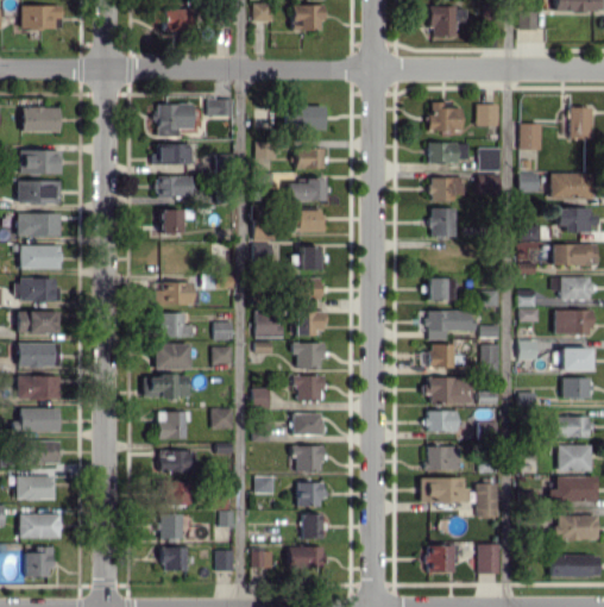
[(552,0),(553,12),(602,13),(602,0),(552,0)]
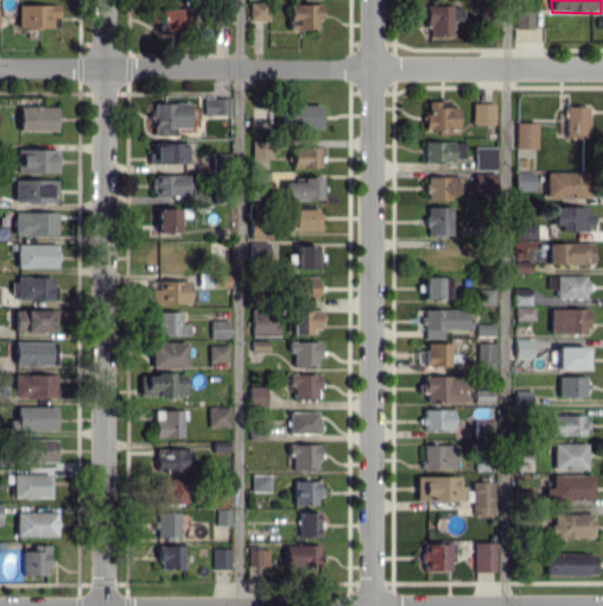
[(253,23),(273,21),(272,4),(253,4),(253,23)]
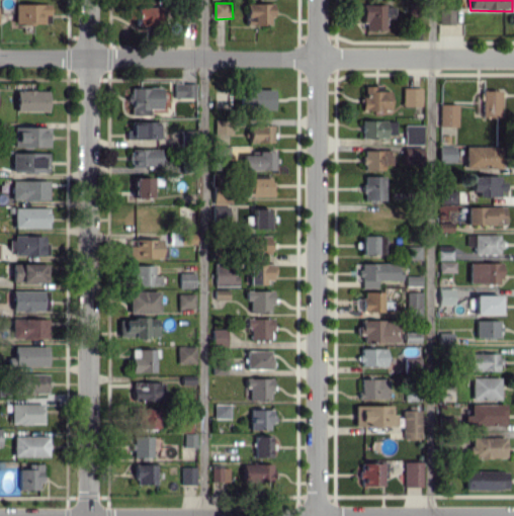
[(18,5),(18,25),(53,25),(53,6),(18,5)]
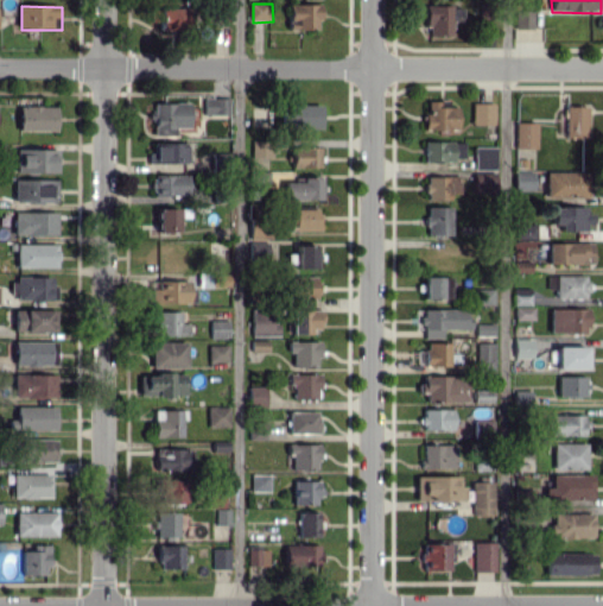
[(292,6),(292,32),(323,31),(323,6),(292,6)]
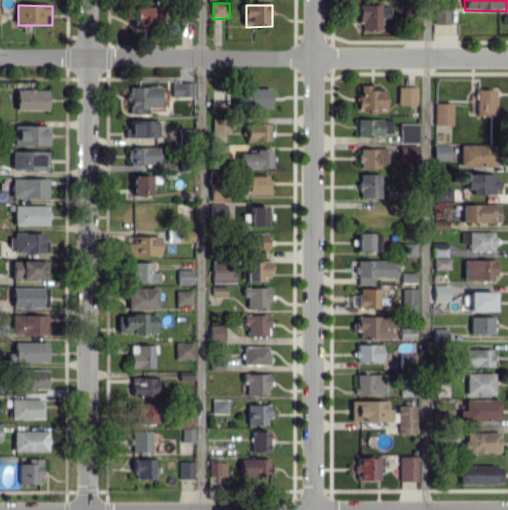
[(383,31),(383,20),(392,19),(392,6),(361,7),(362,31),(383,31)]
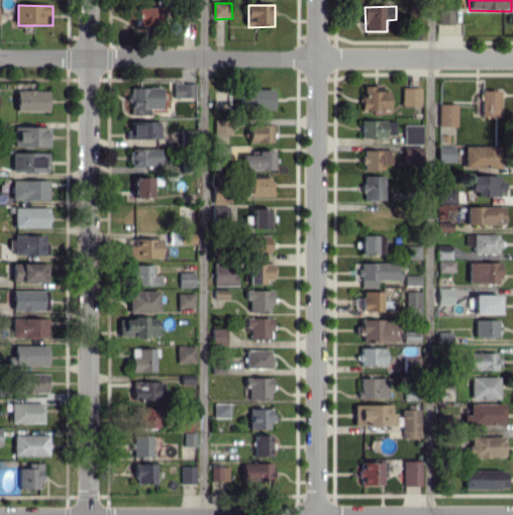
[(160,9),(137,9),(138,27),(160,26),(160,9)]
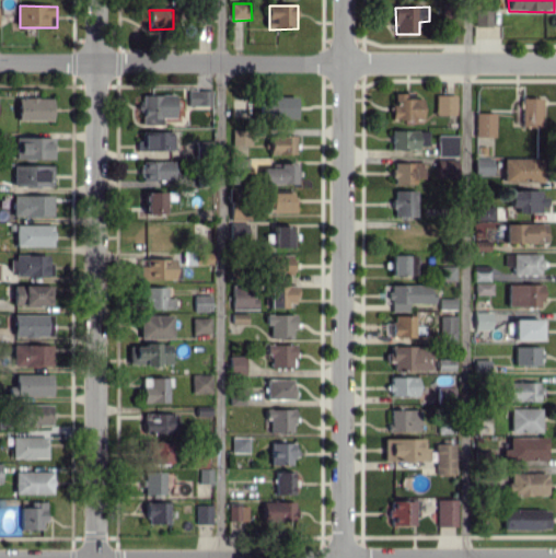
[(477,28),(494,28),(495,11),(477,11),(477,28)]
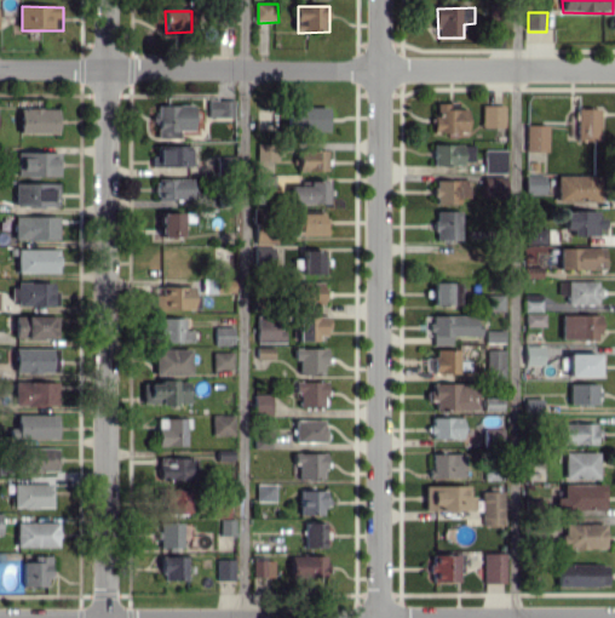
[(212,102),(212,119),(239,119),(237,102),(212,102)]
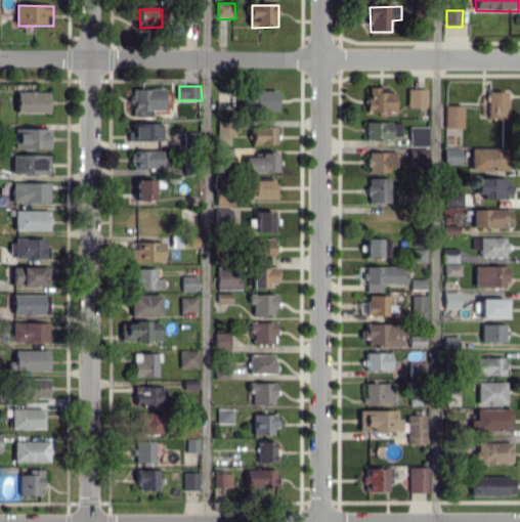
[(371,113),(397,113),(397,93),(390,93),(390,88),(370,88),(371,113)]
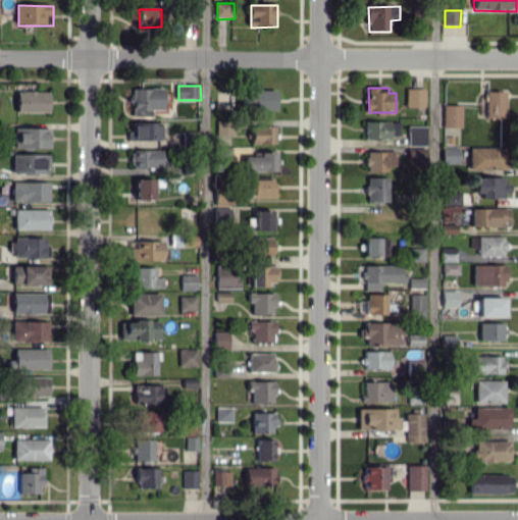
[(166,90),(136,91),(137,118),(155,118),(155,111),(166,111),(166,90)]
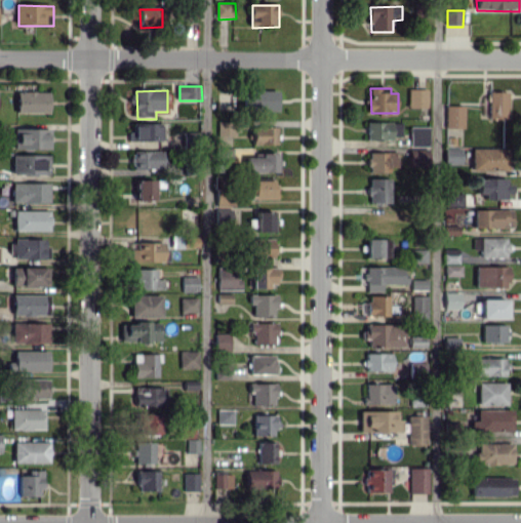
[(430,90),(410,90),(410,109),(430,110),(430,90)]
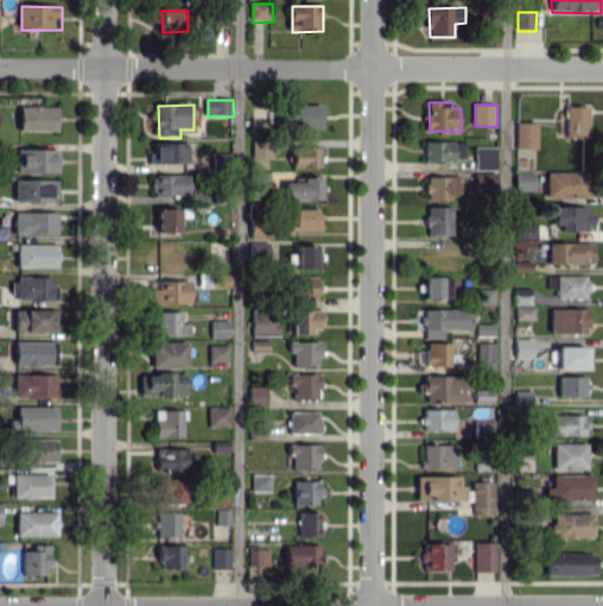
[(23,132),(61,132),(61,108),(24,107),(23,132)]
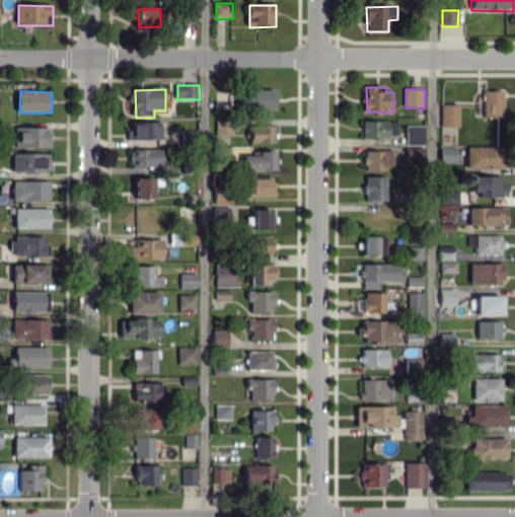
[(277,112),(277,91),(246,91),(246,111),(277,112)]
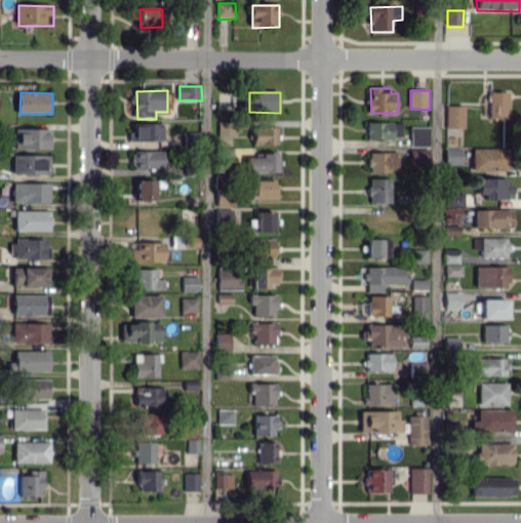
[(511,93),(491,93),(491,119),(510,120),(511,93)]
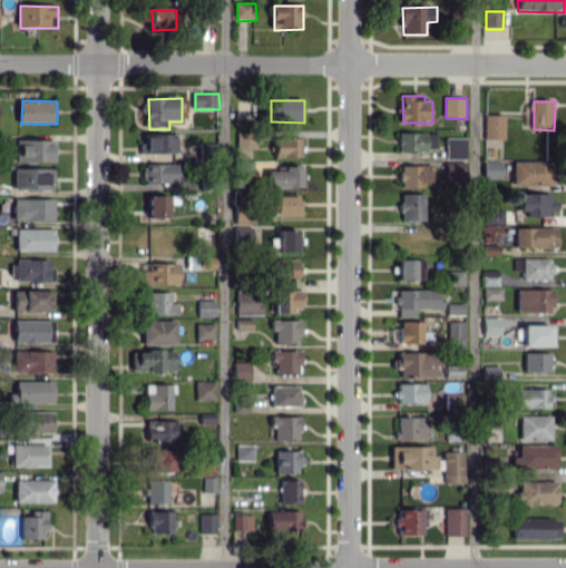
[(486,140),(507,140),(508,116),(487,116),(486,140)]
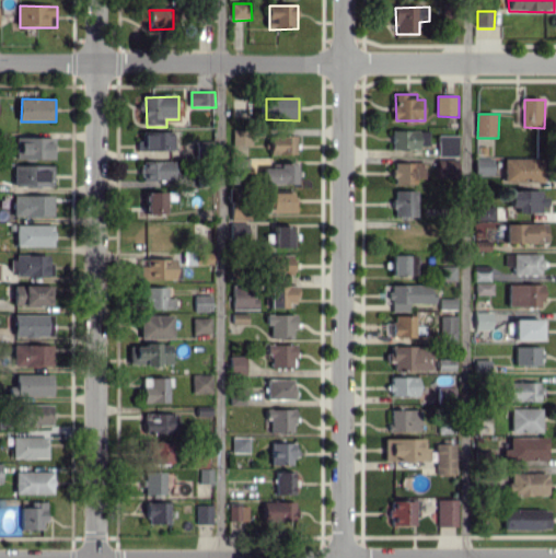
[(235,147),(255,146),(254,130),(235,131),(235,147)]
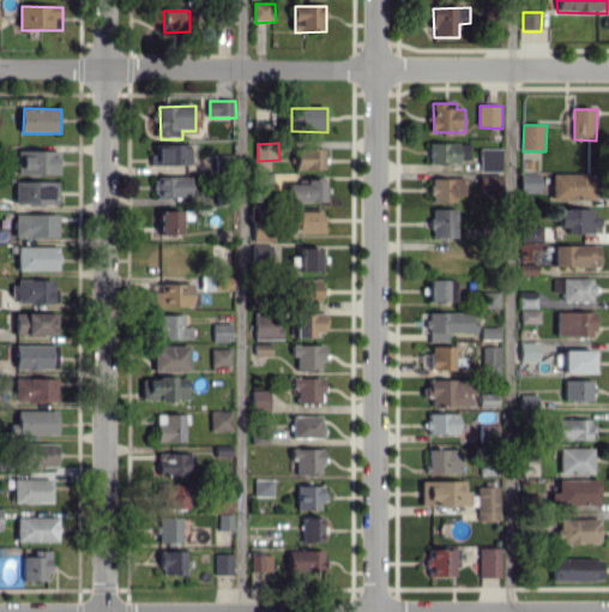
[(432,165),(462,166),(462,159),(471,159),(471,145),(432,144),(432,165)]
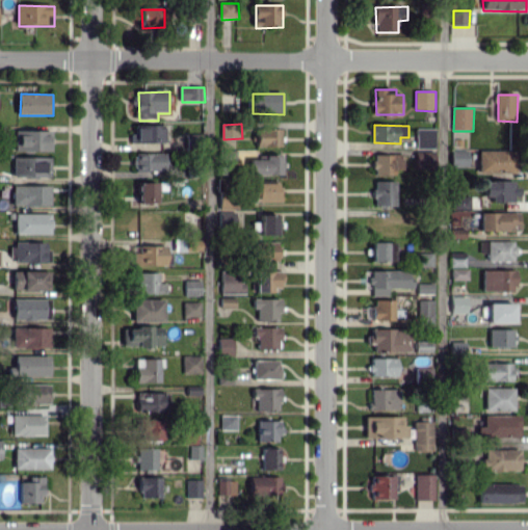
[(165,126),(138,127),(139,135),(134,135),(134,144),(165,144),(165,126)]
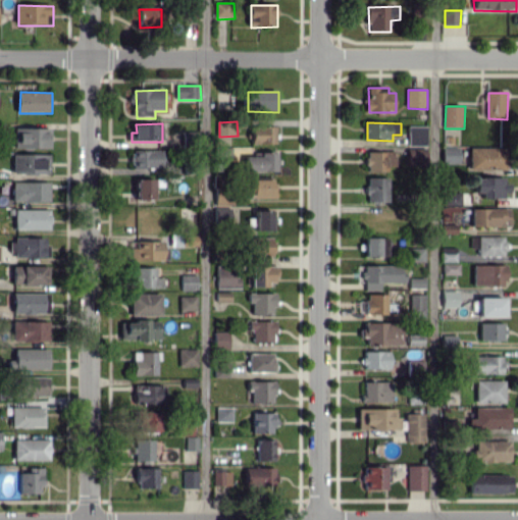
[(278,127),(254,127),(254,145),(277,146),(278,127)]
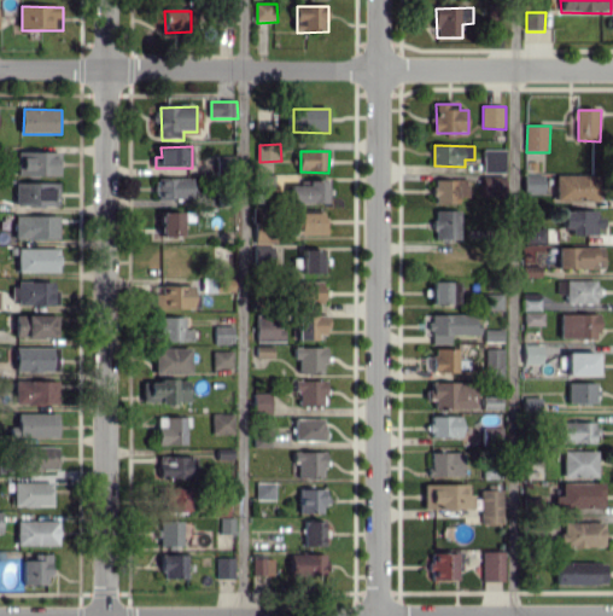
[(508,151),(485,151),(486,173),(508,173),(508,151)]
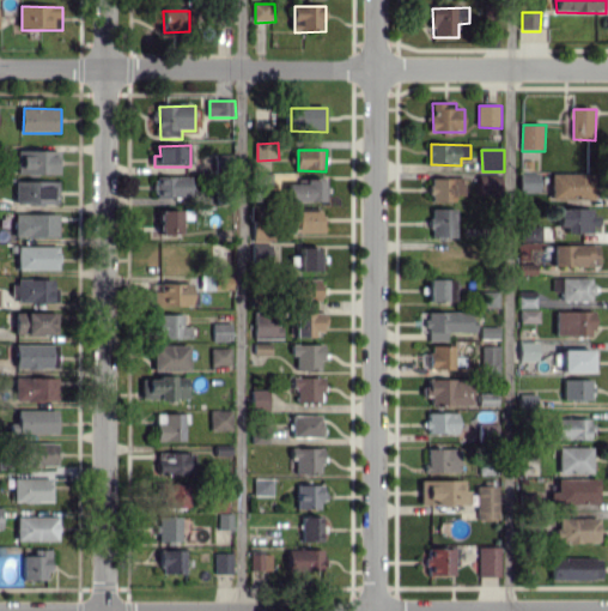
[(62,152),(30,152),(30,153),(20,153),(22,176),(64,176),(62,152)]
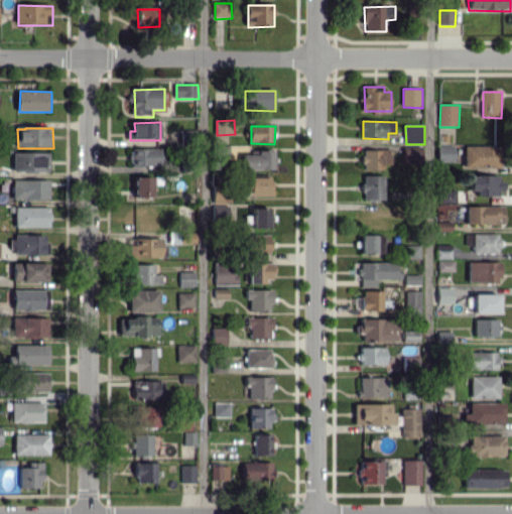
[(405,165),(423,165),(422,146),(405,147),(405,165)]
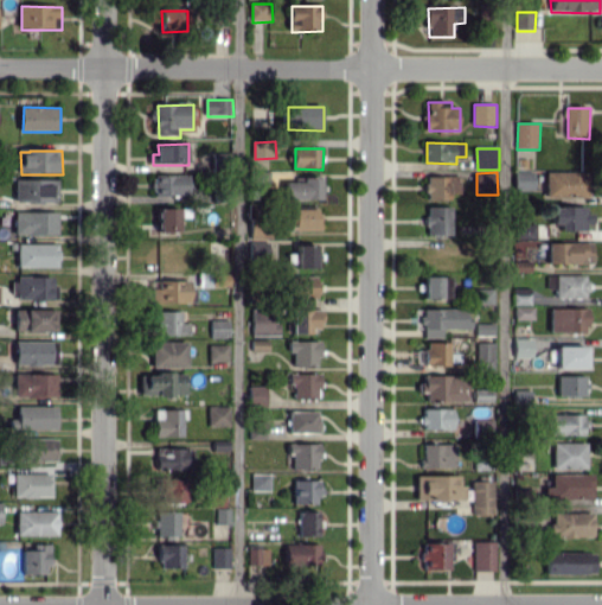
[(589,199),(590,173),(549,172),(548,198),(589,199)]
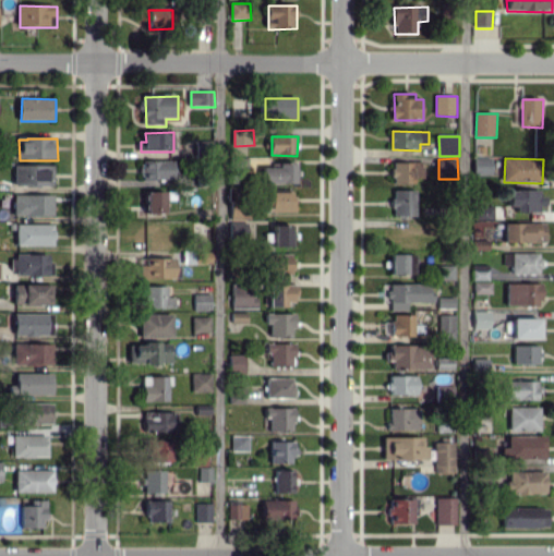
[(476,159),(477,177),(494,177),(494,159),(476,159)]
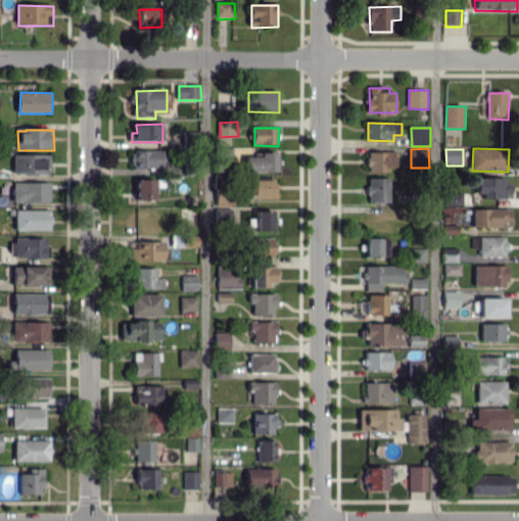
[(166,152),(137,152),(137,170),(166,170),(166,152)]
